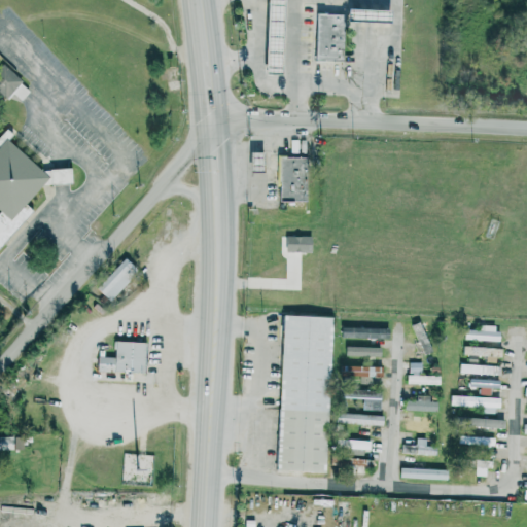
[(266,73),(270,0),(283,1),(279,74),(266,73)]
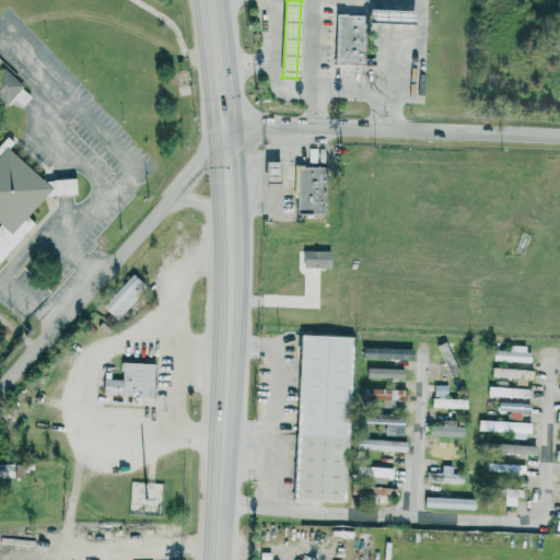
[(416,10),(415,23),(371,22),(371,9),(416,10)]
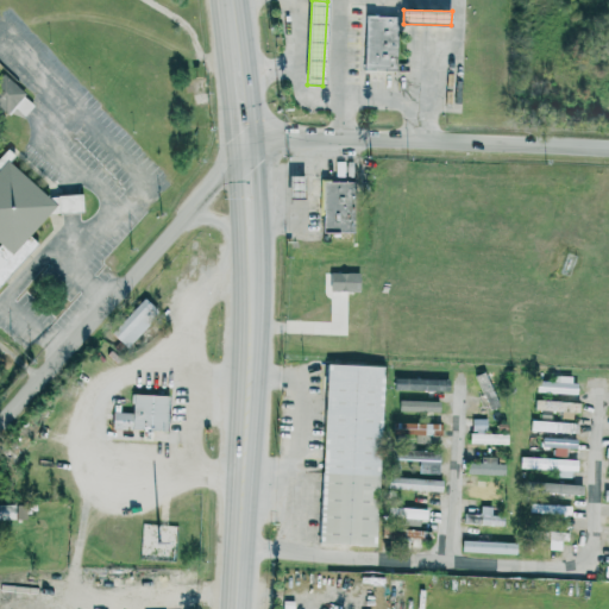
[(366,69),(368,16),(397,17),(396,69),(366,69)]
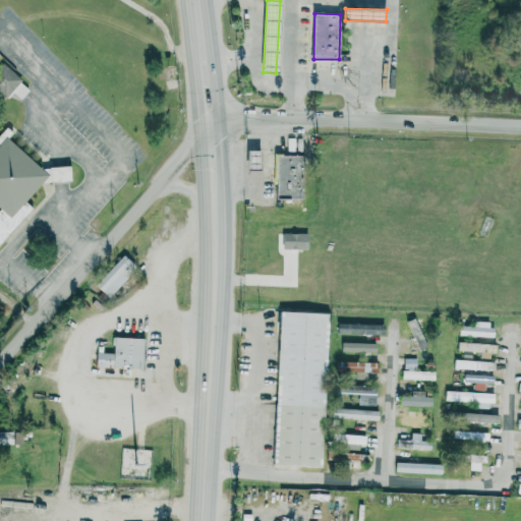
[(20,80),(1,63),(0,64),(0,98),(2,100),(20,80)]
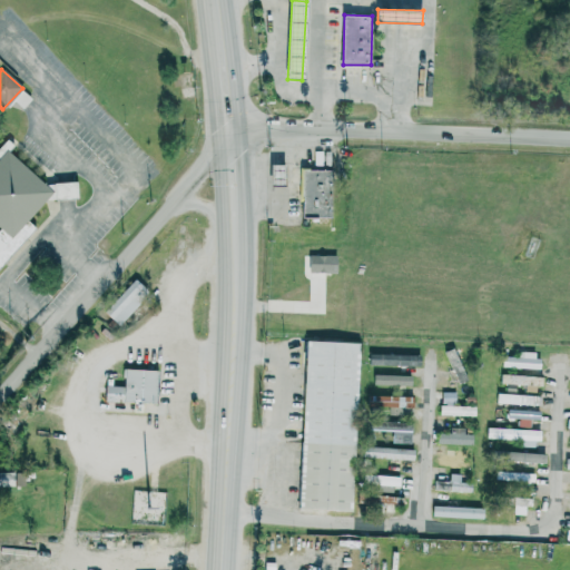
[(15,238),(0,225),(0,160),(8,151),(55,190),(15,238)]
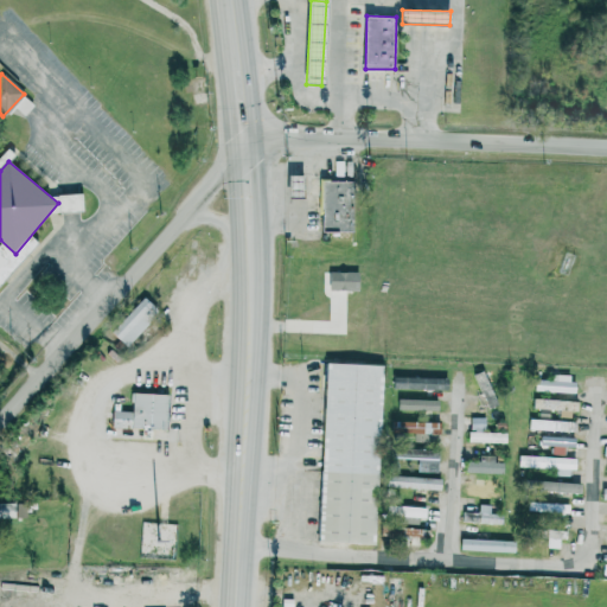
[(299,176),(285,176),(283,198),(299,199),(299,176)]
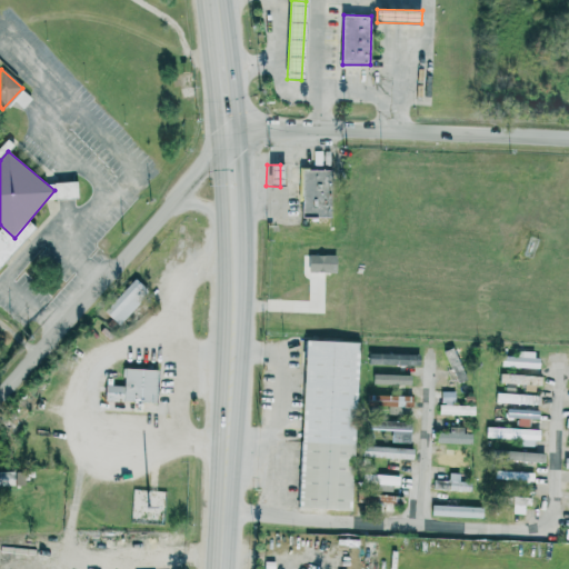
[(298,217),(328,218),(329,170),(298,170),(298,217)]
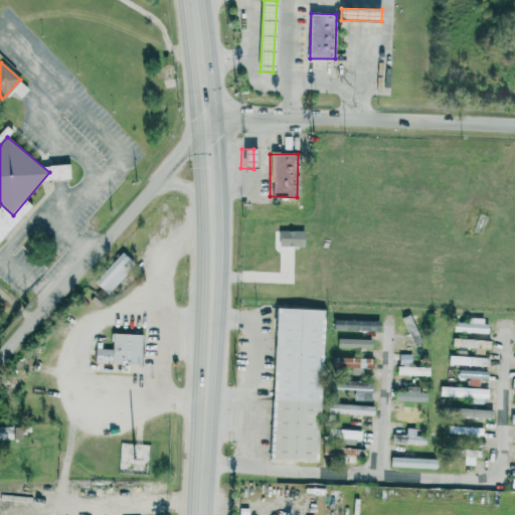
[(302,247),(302,231),(278,231),(277,246),(302,247)]
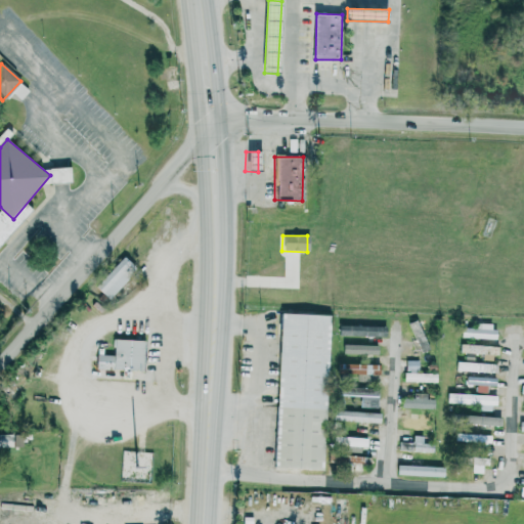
[(107,299),(135,268),(122,257),(94,288),(107,299)]
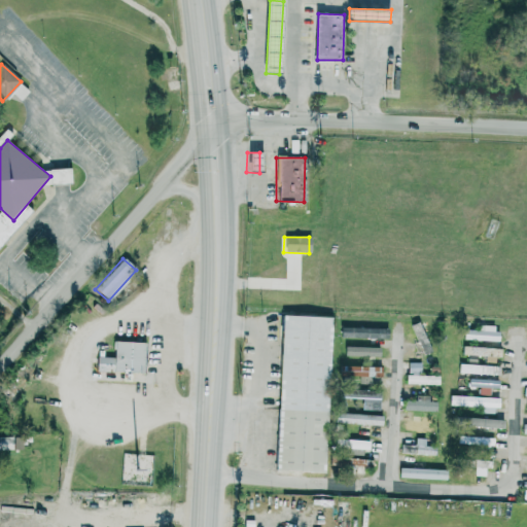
[(276,467),(285,312),(334,315),(325,469),(276,467)]
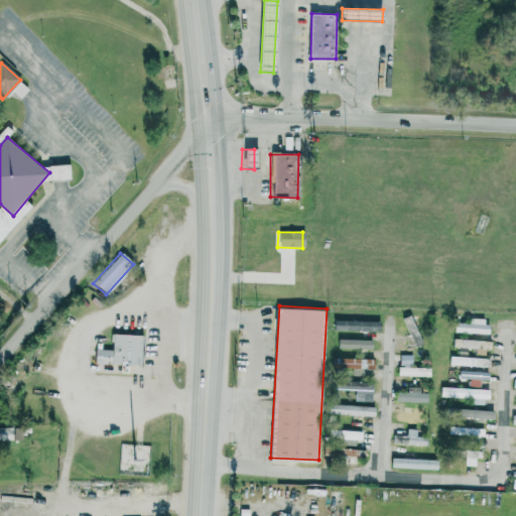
[(454,333),(487,334),(487,318),(469,318),(469,323),(455,323),(454,333)]
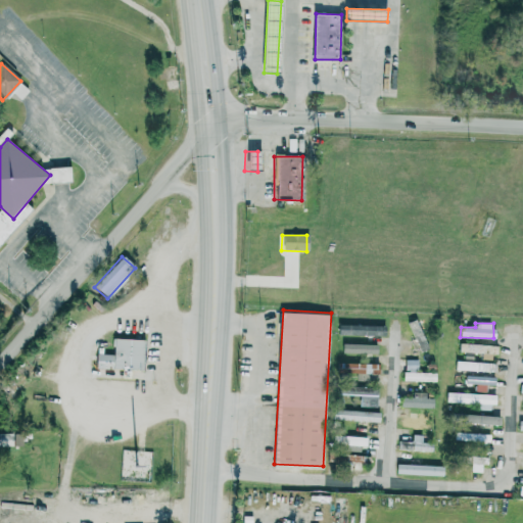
[(140,371),(142,340),(112,339),(111,355),(95,354),(94,369),(140,371)]
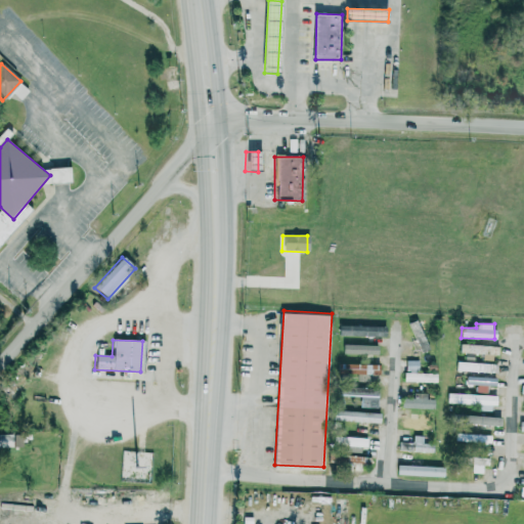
[(460,353),(497,354),(498,346),(461,344),(460,353)]
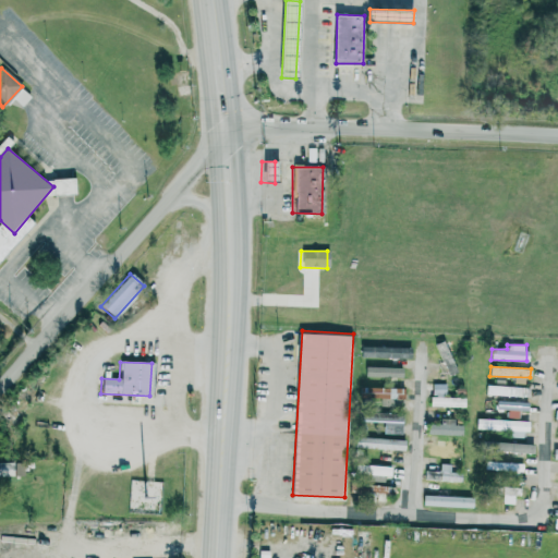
[(364,377),(402,377),(402,367),(364,367),(364,377)]
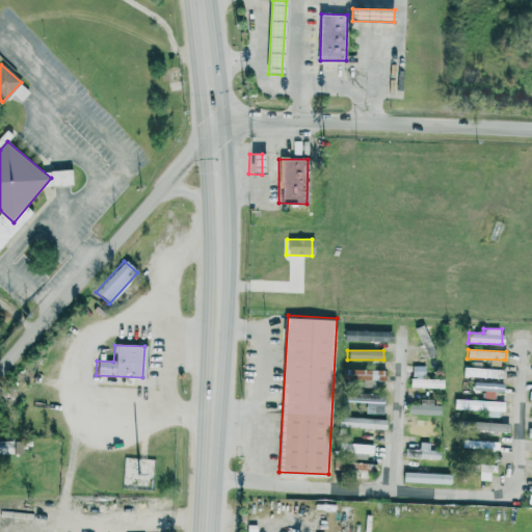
[(463,377),(504,378),(504,369),(463,367),(463,377)]
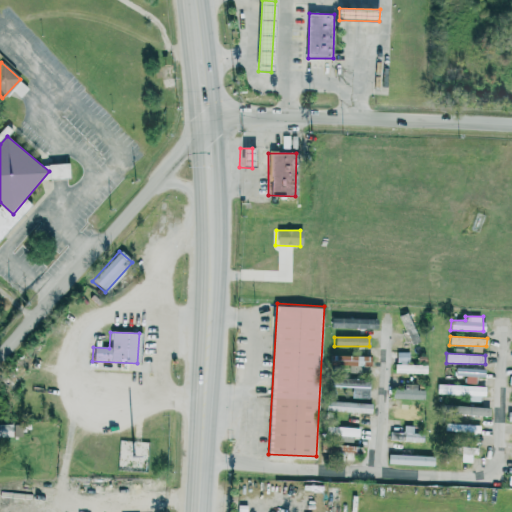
[(369,366),(370,356),(329,355),(329,365),(369,366)]
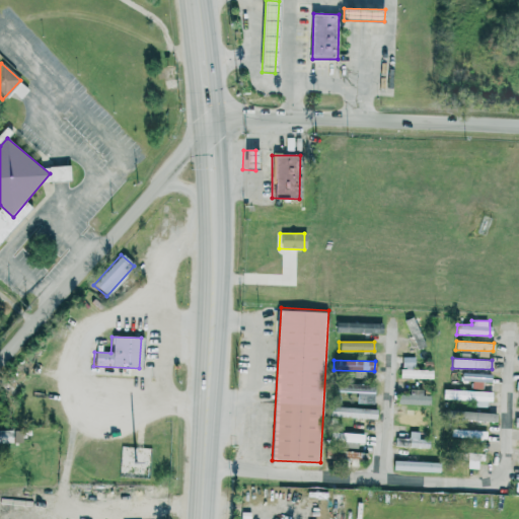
[(399,369),(399,378),(432,379),(432,370),(399,369)]
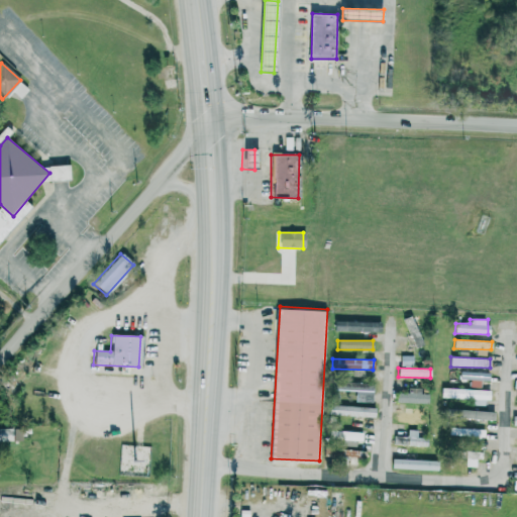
[(489,381),(489,373),(460,372),(459,380),(489,381)]
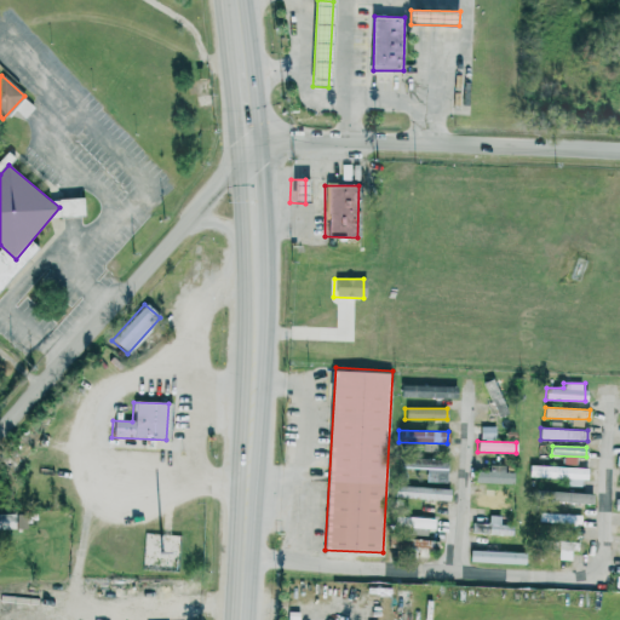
[(446,459),(403,458),(402,468),(426,469),(426,481),(446,482),(446,459)]
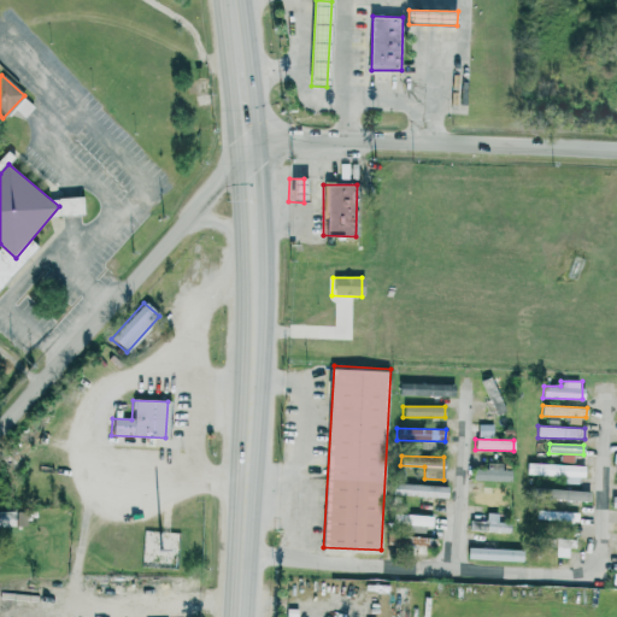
[(510,481),(511,470),(501,470),(501,463),(486,463),(486,469),(471,469),(471,481),(510,481)]
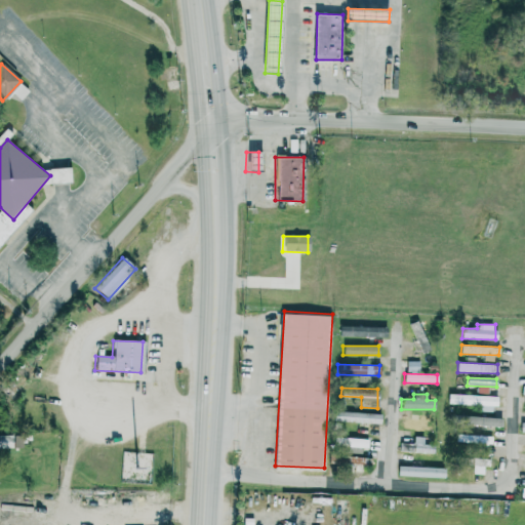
[(494,412),(495,396),(448,395),(447,404),(479,405),(479,411),(494,412)]
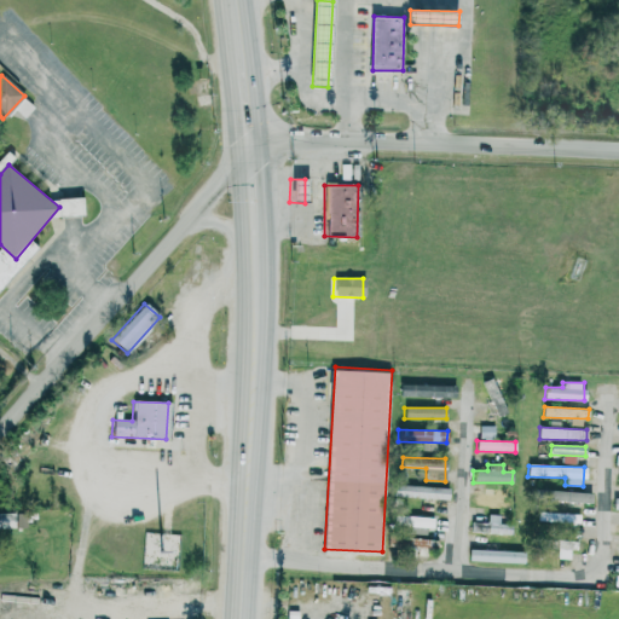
[(394,497),(449,498),(449,487),(394,486),(394,497)]
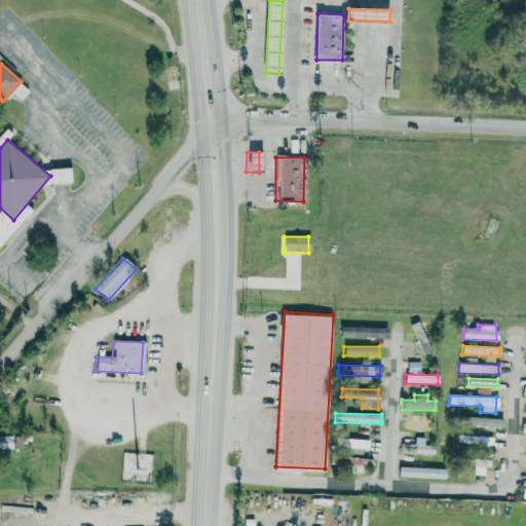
[(502,418),(459,417),(459,425),(502,426),(502,418)]
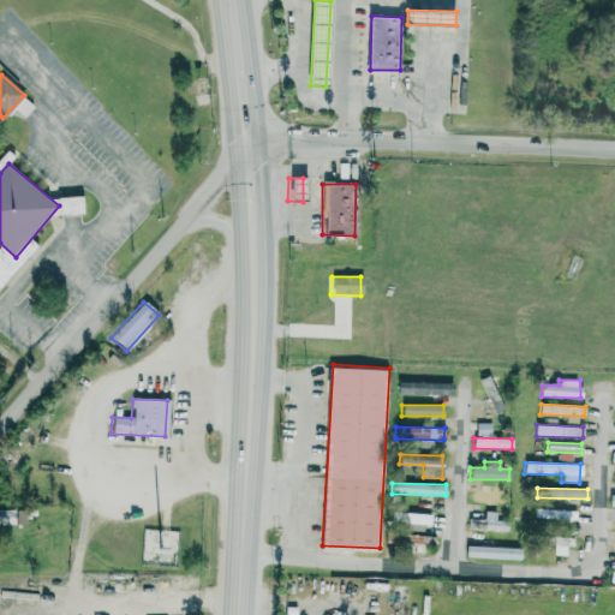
[(506,503),(506,494),(472,493),(471,502),(506,503)]
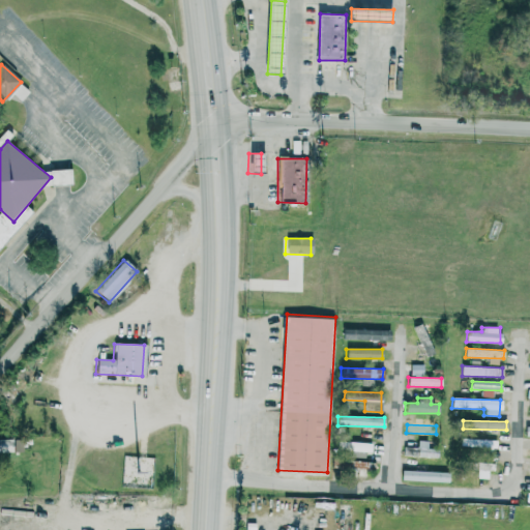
[(0,452),(12,452),(11,439),(0,439),(0,452)]
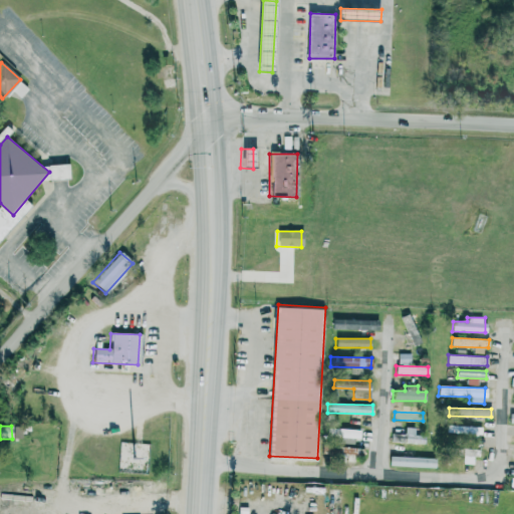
[(481,426),(448,426),(447,434),(481,435),(481,426)]
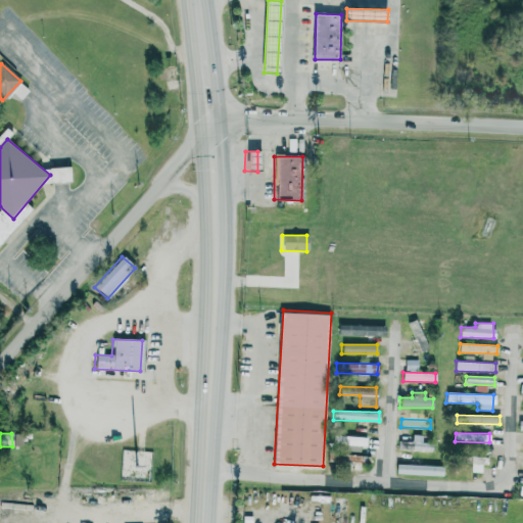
[(412,441),(398,441),(397,449),(431,450),(431,442),(422,442),(422,435),(412,434),(412,441)]
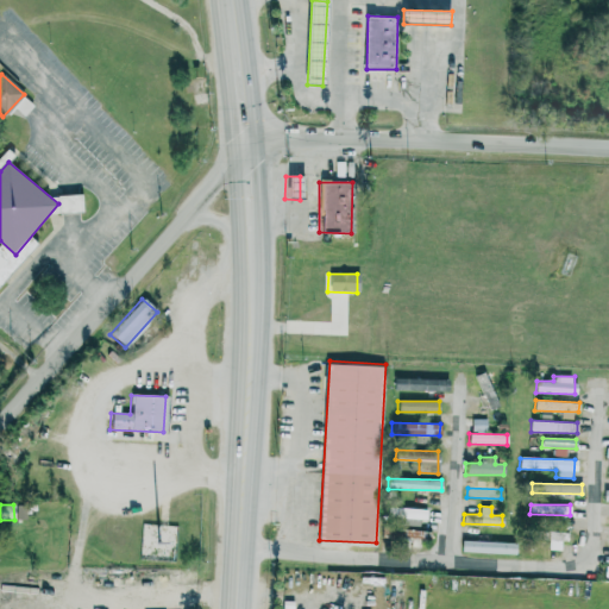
[(426,509),(394,508),(393,518),(426,520),(426,509)]
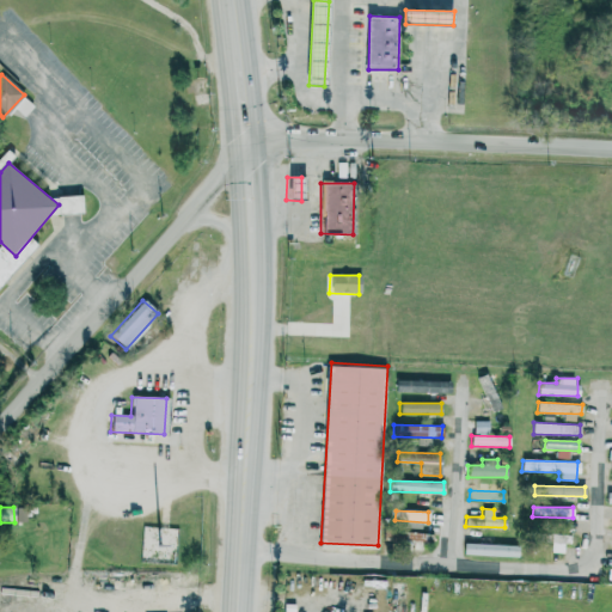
[(432,534),(392,532),(392,542),(430,544),(432,534)]
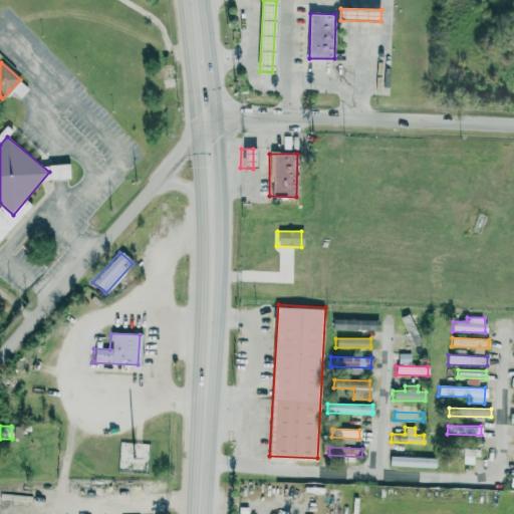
[(473,464),(474,449),(454,448),(454,455),(463,456),(462,464),(473,464)]
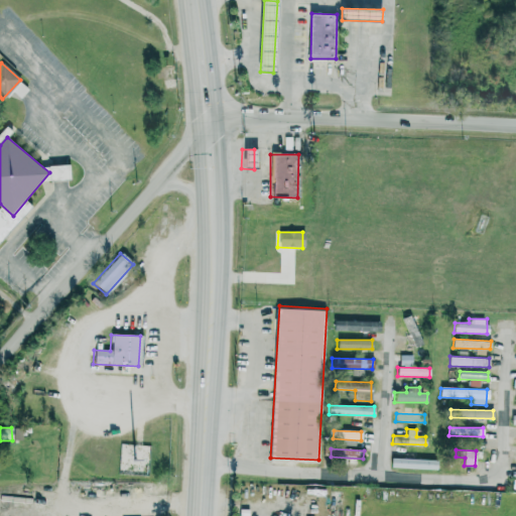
[(436,470),(436,460),(390,458),(390,468),(436,470)]
